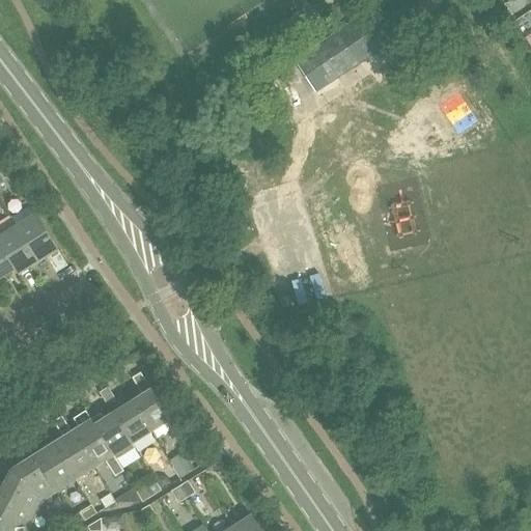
[(369,12),(359,19),(295,61),(316,92),(337,79),(390,44),(369,12)]
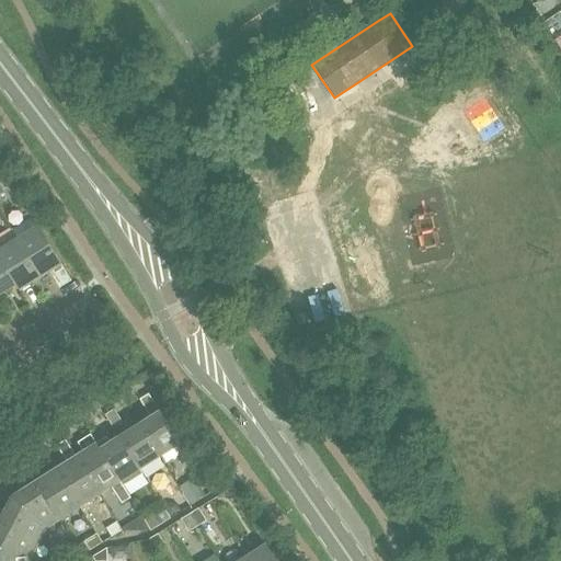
[(18,239),(39,274),(50,266),(63,286),(71,281),(60,263),(61,263),(38,227),(25,236),(18,239)]
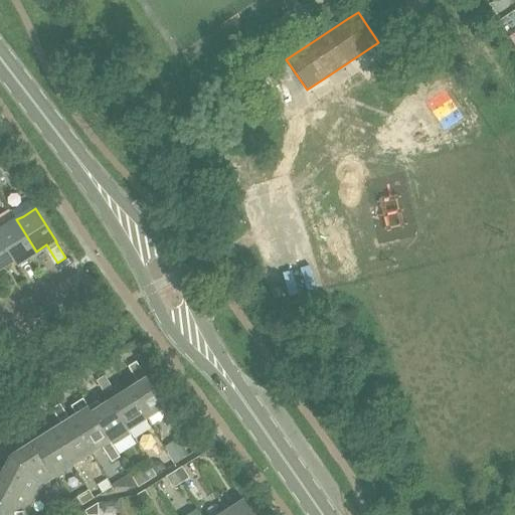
[(16,219),(0,229),(0,236),(14,260),(17,264),(36,251),(16,219)]
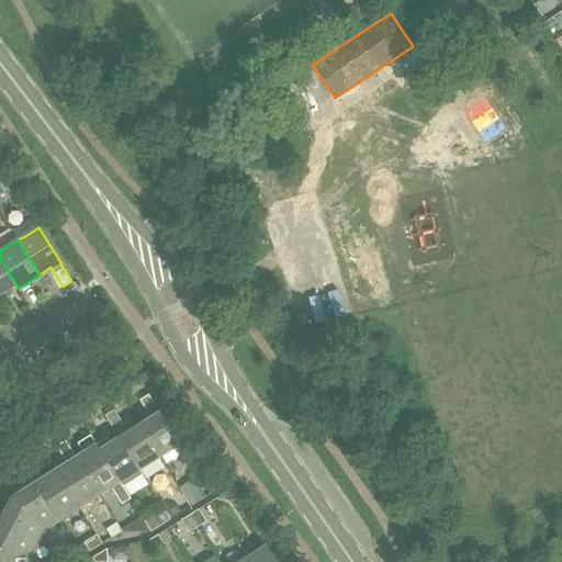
[(0,292),(15,283),(0,258),(0,292)]
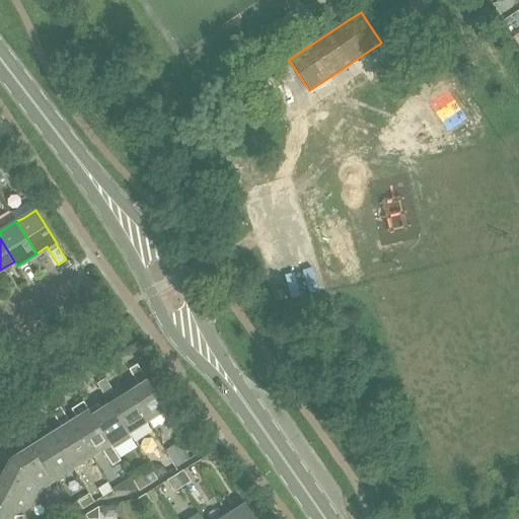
[(166,409),(149,380),(148,381),(138,364),(130,369),(141,386),(130,392),(147,422),(157,416),(166,409)]
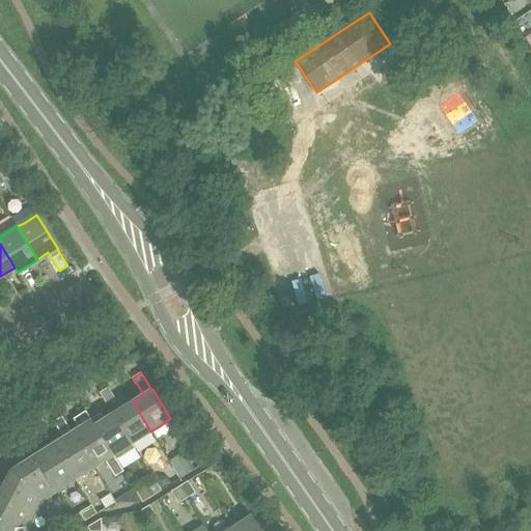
[(116,398),(109,387),(101,392),(108,403),(116,398)]
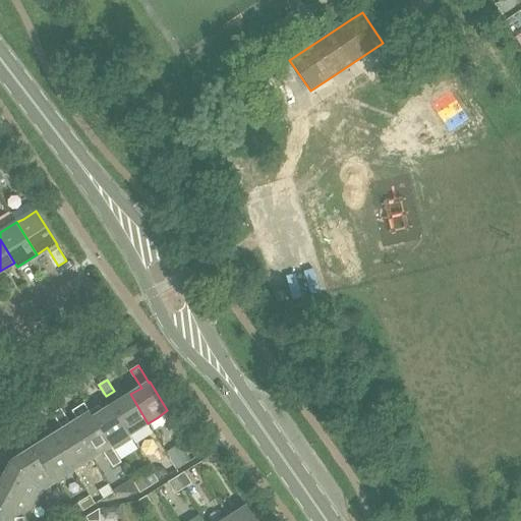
[(112,406),(129,435),(148,423),(130,394),(112,406)]
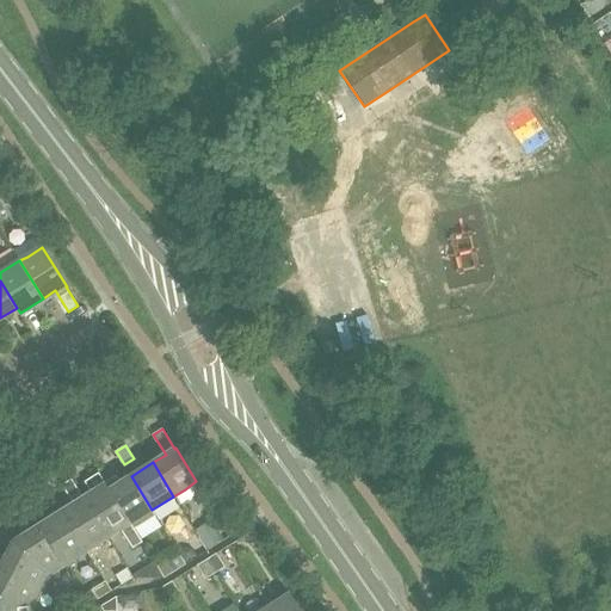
[(131,524),(110,489),(107,483),(106,485),(105,483),(99,473),(85,482),(92,493),(84,499),(109,538),(122,530),(133,549),(143,542),(131,524)]
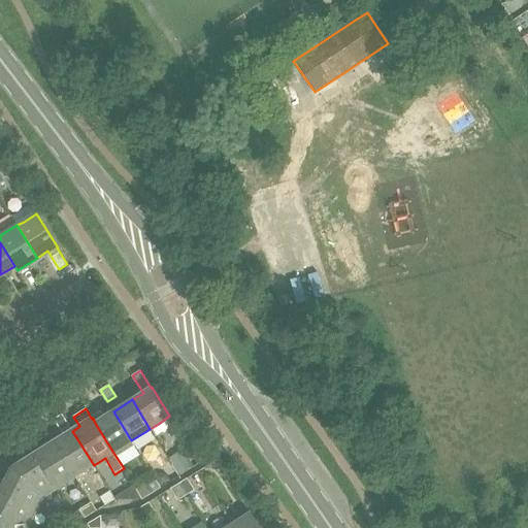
[(91,418),(92,419),(93,418),(95,423),(113,453),(122,447),(125,452),(134,447),(131,440),(113,411),(104,417),(100,411),(91,418)]
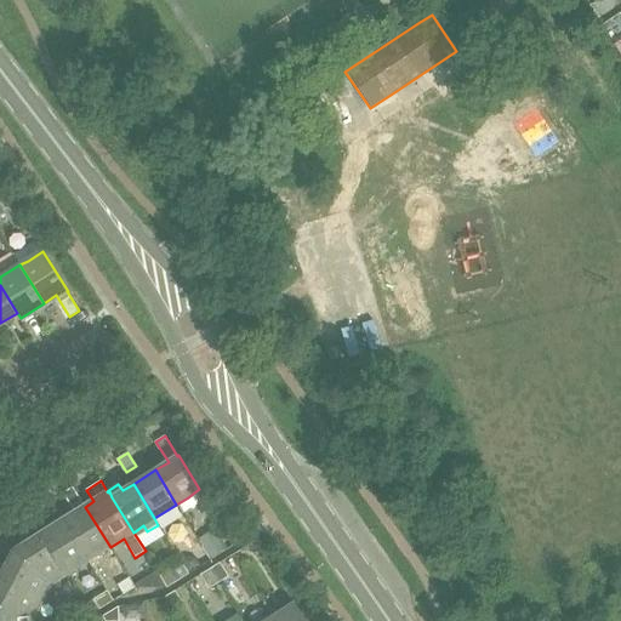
[(75,513),(63,520),(87,560),(110,547),(85,507),(74,488),(63,495),(75,513)]
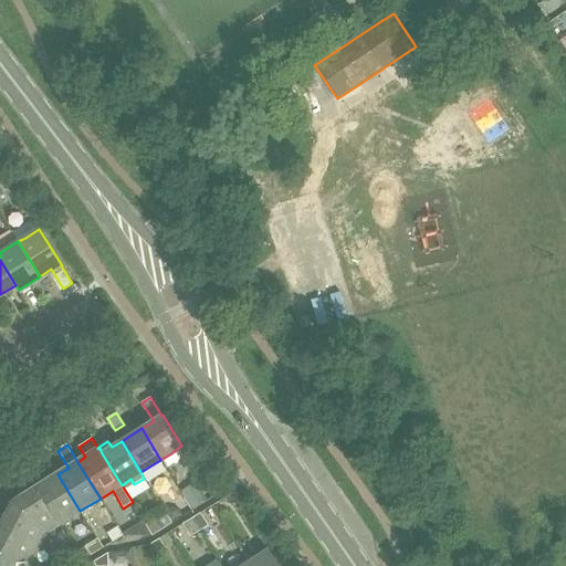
[(27,470),(18,477),(25,489),(34,482),(27,470)]
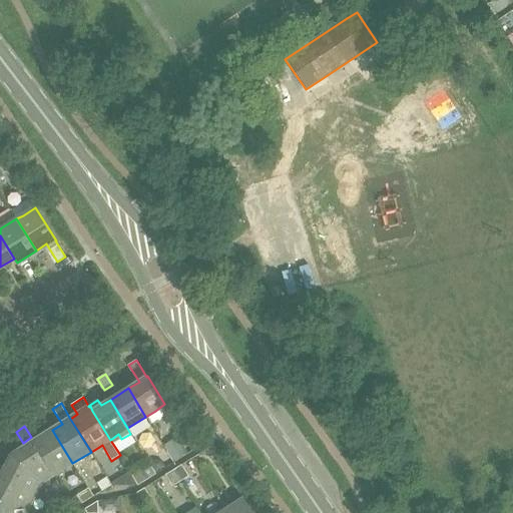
[(72,463),(52,430),(34,442),(54,475),(72,463)]
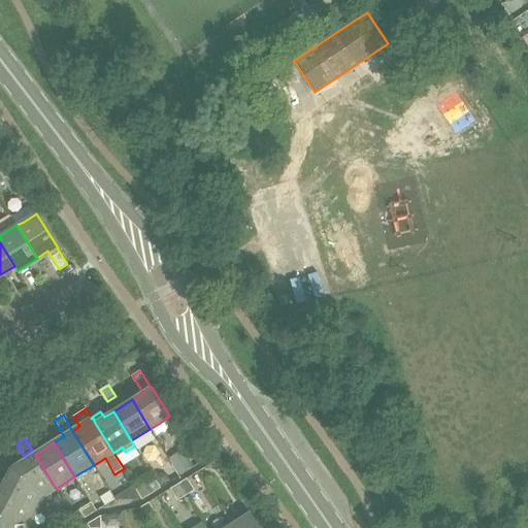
[(180,450),(168,458),(177,473),(190,466),(180,450)]
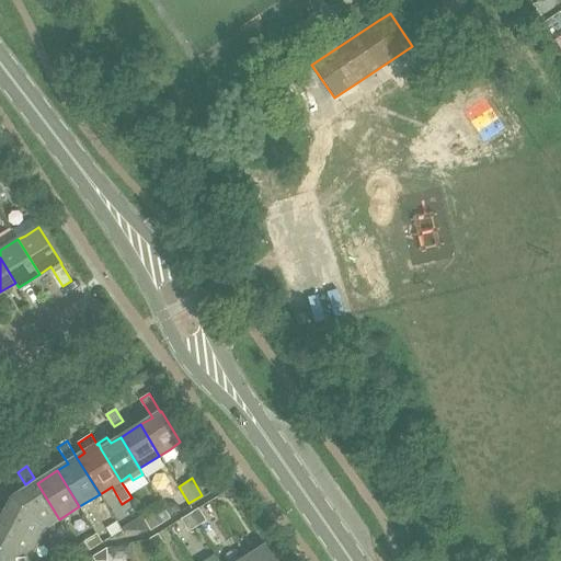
[(46,527),(59,519),(37,483),(12,499),(46,527)]
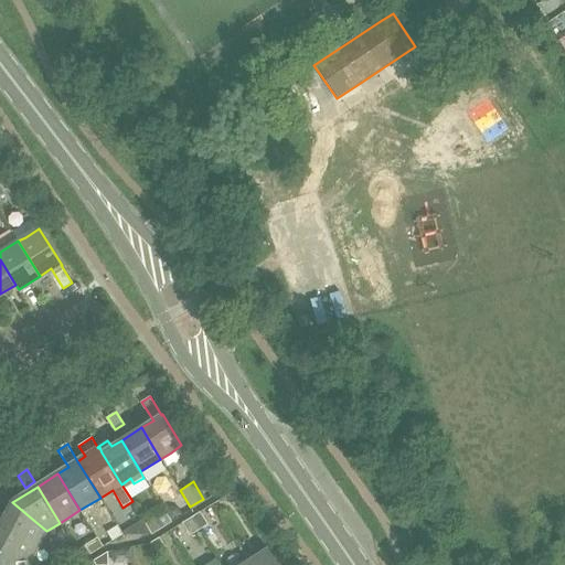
[(46,531),(12,502),(1,524),(40,544),(46,531)]
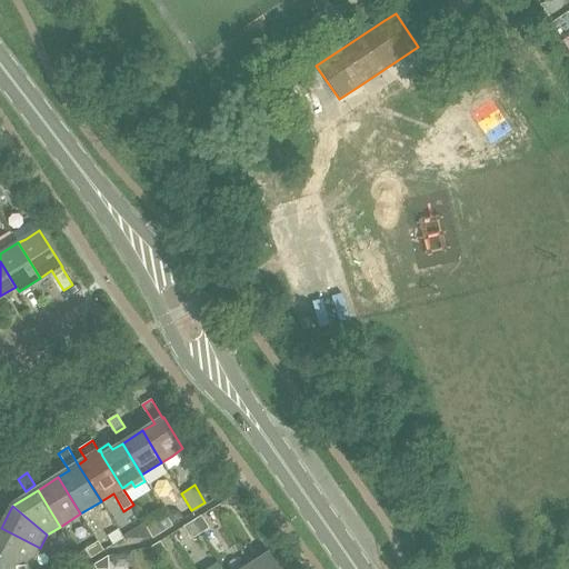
[(171,510),(167,513),(172,522),(183,516),(180,511),(171,510)]
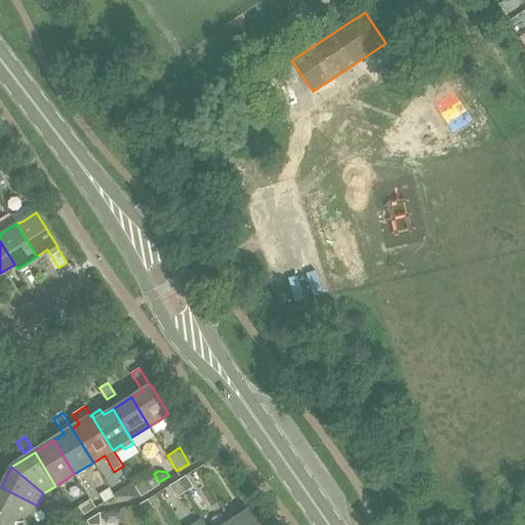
[(134,485),(140,496),(160,485),(153,474),(134,485)]
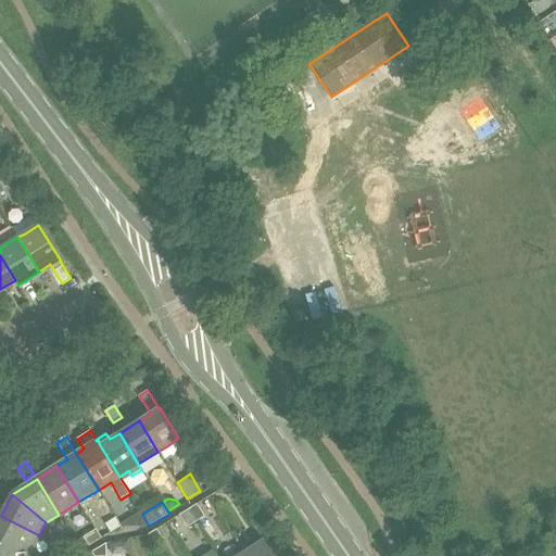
[(188,507),(197,521),(204,516),(196,502),(188,507)]
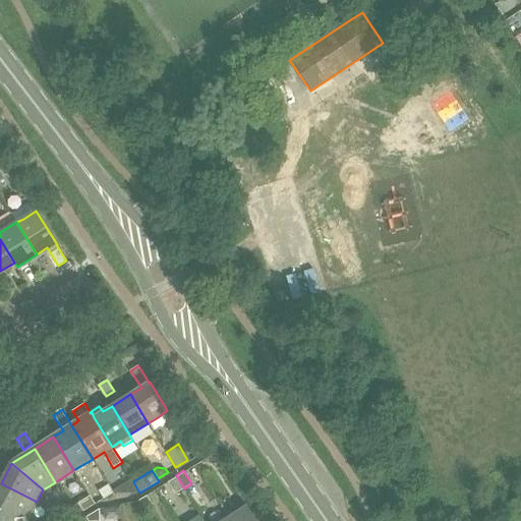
[(184,488),(176,475),(167,481),(175,494),(184,488)]
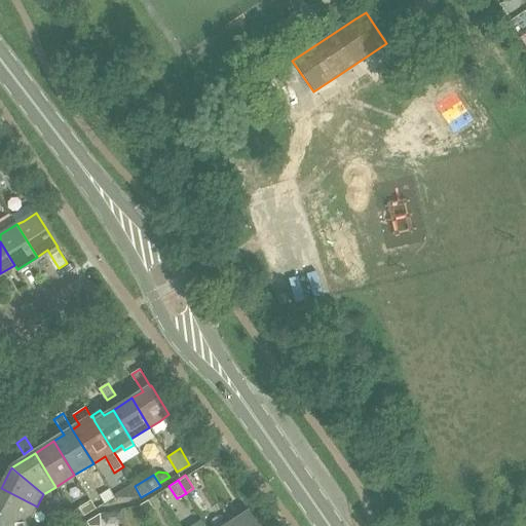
[(141,497),(135,486),(122,490),(127,497),(141,497)]
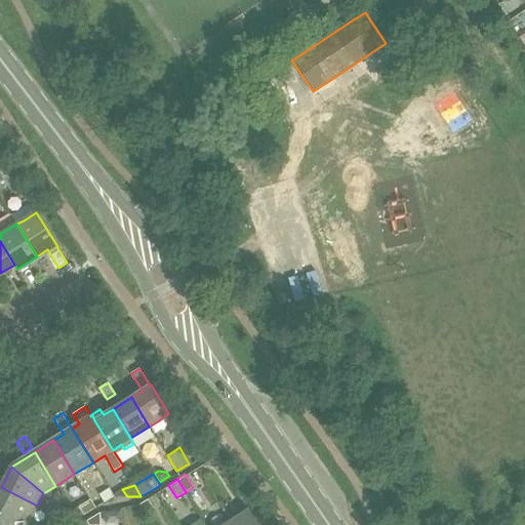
[(0,512),(30,519),(37,506),(1,487),(0,486),(0,512)]
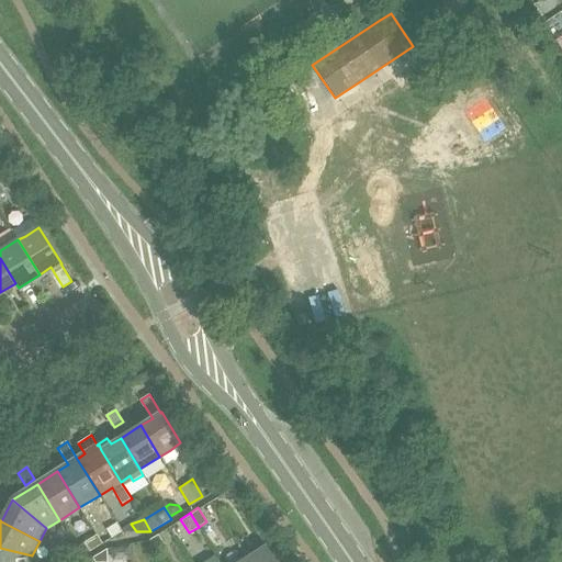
[(107,530),(112,539),(123,532),(116,524),(107,530)]
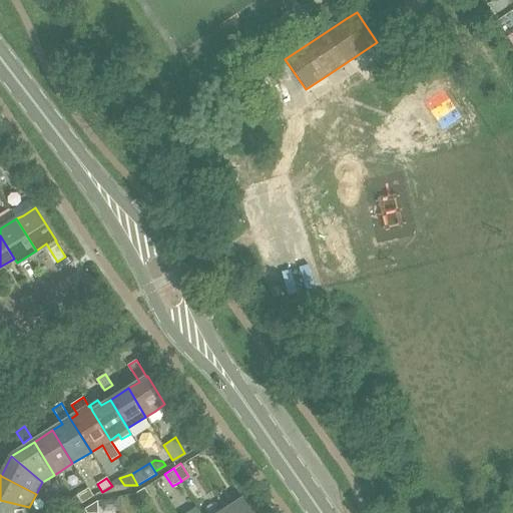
[(144,487),(136,493),(143,505),(151,499),(144,487)]
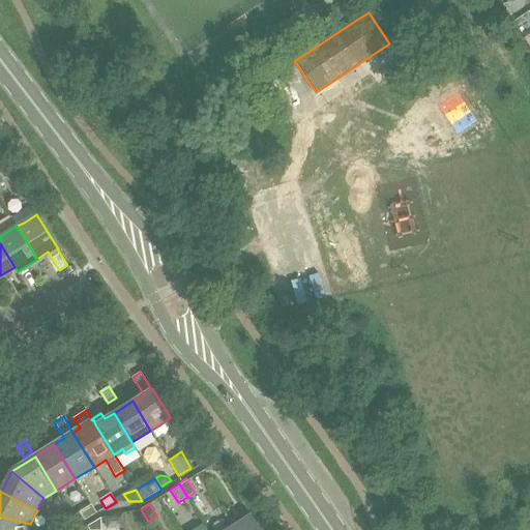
[(80,511),(86,522),(97,513),(91,504),(80,511)]
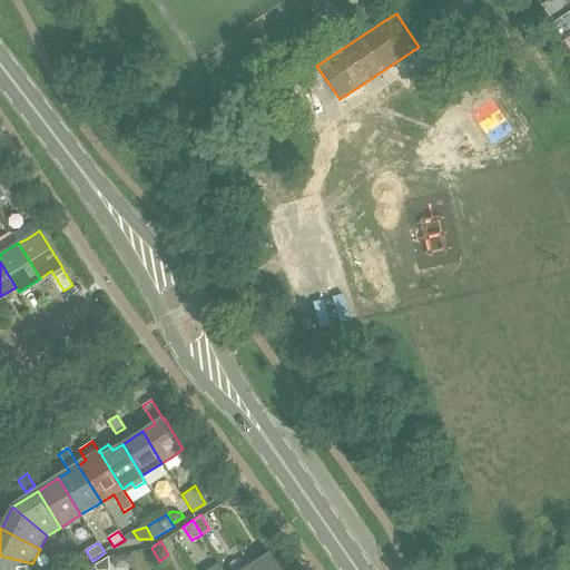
[(281,569),(271,554),(251,567),(252,569),(281,569)]
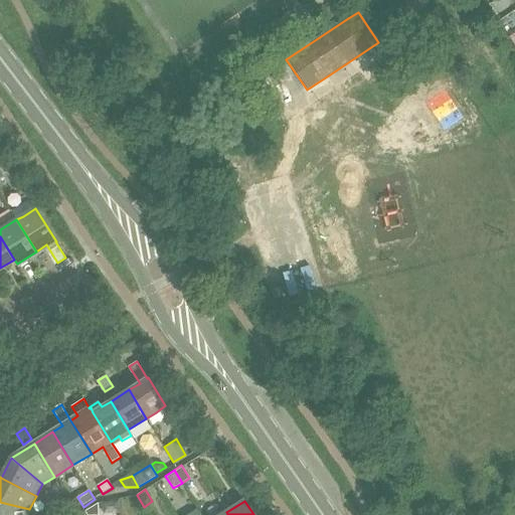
[(0,514),(29,514),(29,509),(0,502),(0,514)]
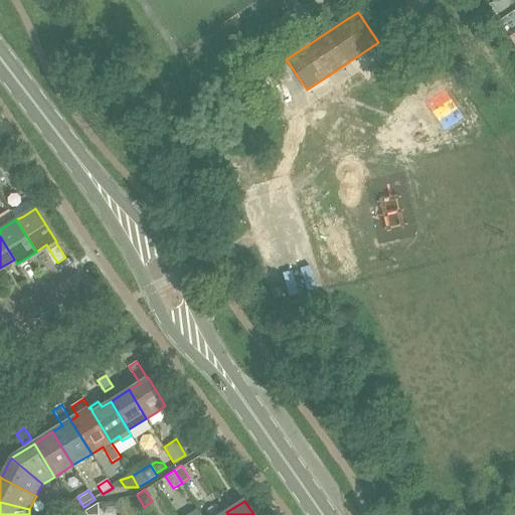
[(99,503),(86,511),(88,514),(97,514),(99,514),(99,503)]
